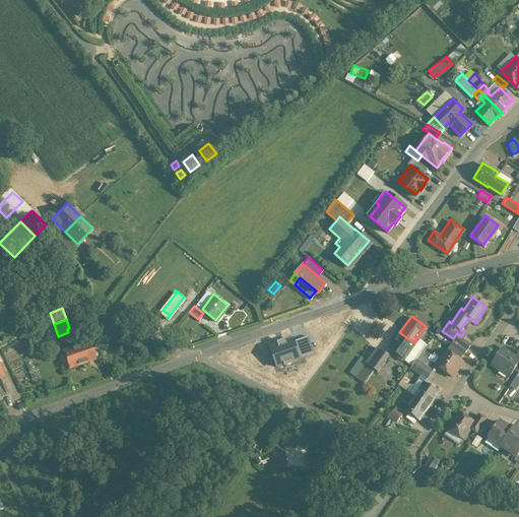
[(399,332),(389,346),(404,357),(414,343),(413,342),(399,332)]
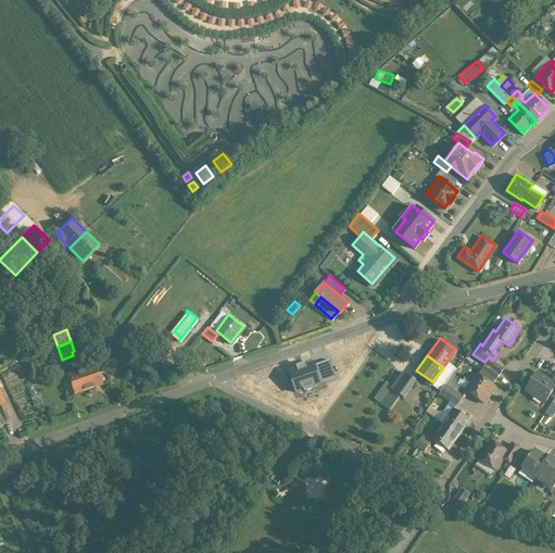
[(493,360),(489,356),(484,362),(480,367),(495,378),(503,366),(493,360)]
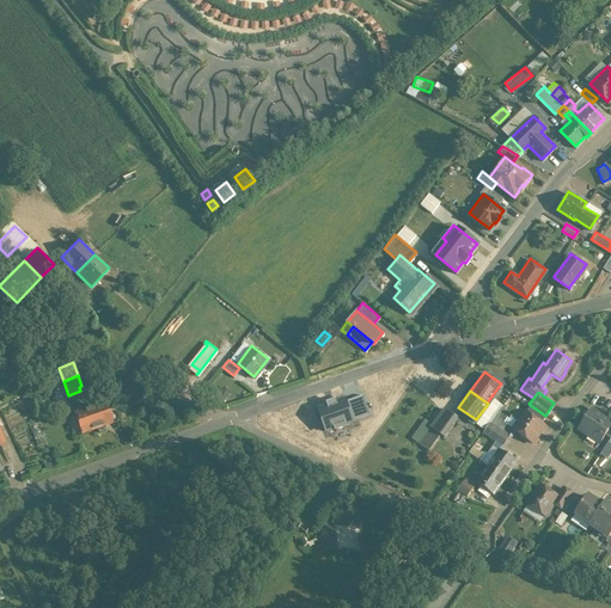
[(103,401),(74,411),(80,430),(97,425),(98,429),(105,427),(104,423),(110,421),(103,401)]
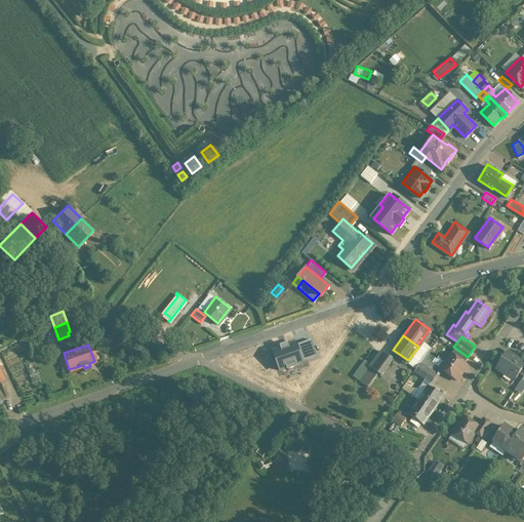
[(424,355),(440,366),(445,360),(429,348),(424,355)]
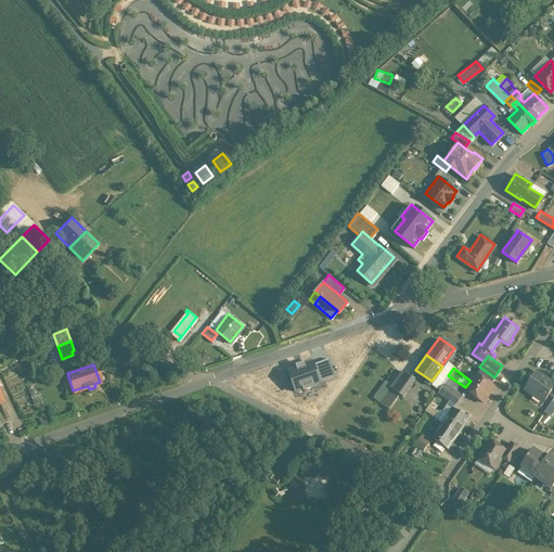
[(414,377),(402,369),(398,375),(410,383),(414,377)]
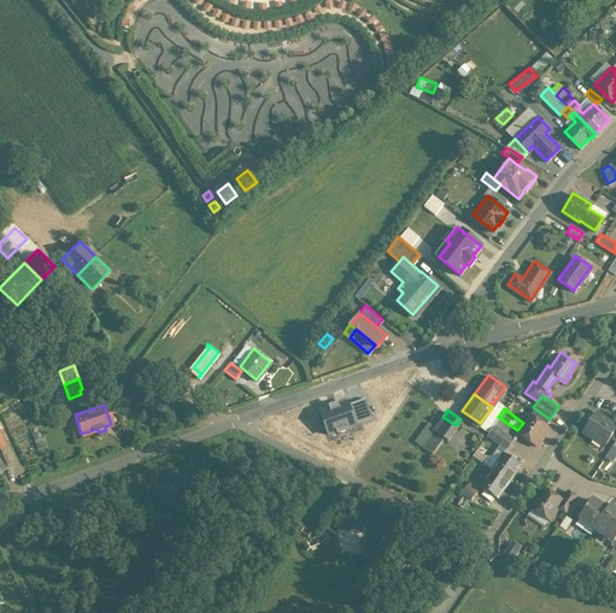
[(615,423),(596,411),(582,431),(603,444),(609,436),(615,425),(615,423)]
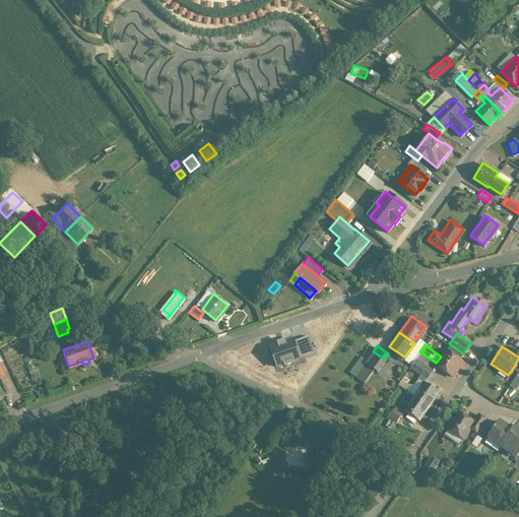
[(461,360),(446,348),(441,357),(436,363),(436,364),(451,375),(461,360)]
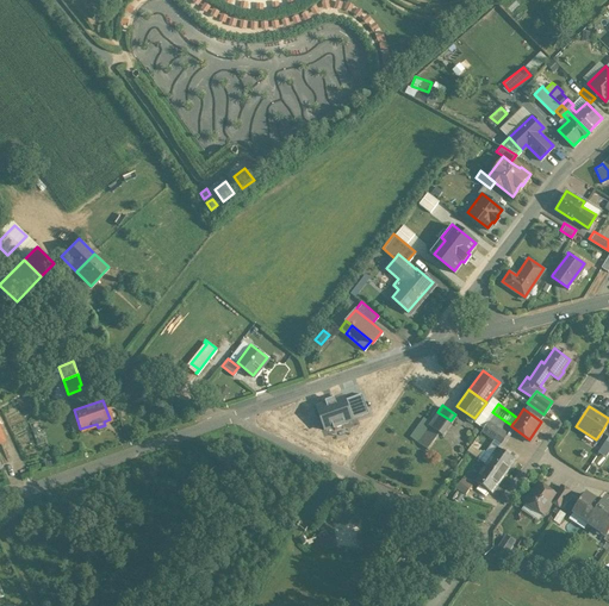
[(451,420),(437,412),(428,424),(437,431),(441,433),(451,420)]
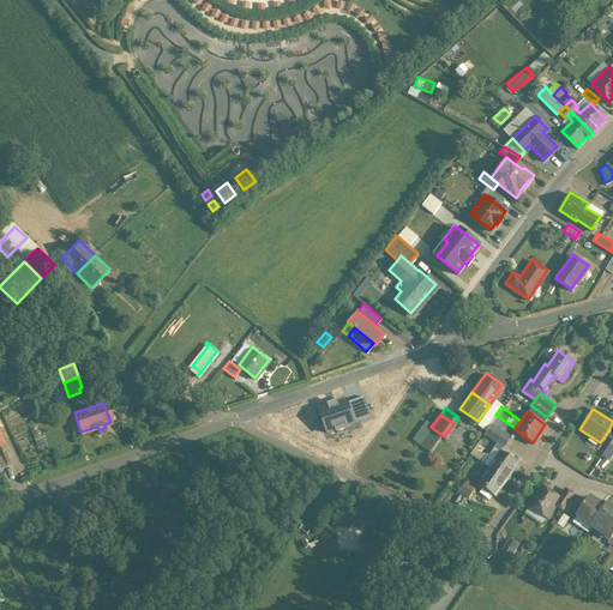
[(515,428),(496,415),(484,432),(493,439),(500,429),(510,436),(515,429),(515,428)]
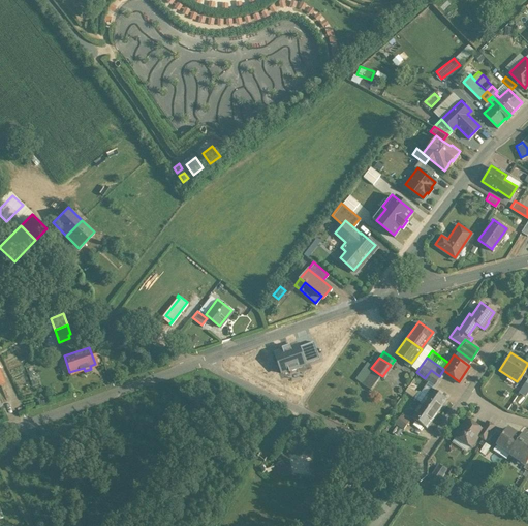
[(371,368),(362,381),(370,388),(379,374),(371,368)]
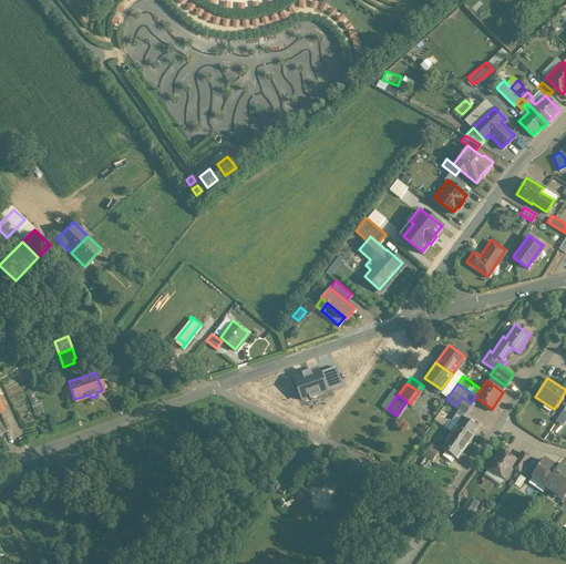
[(471,403),(462,397),(455,406),(459,407),(464,411),(471,403)]
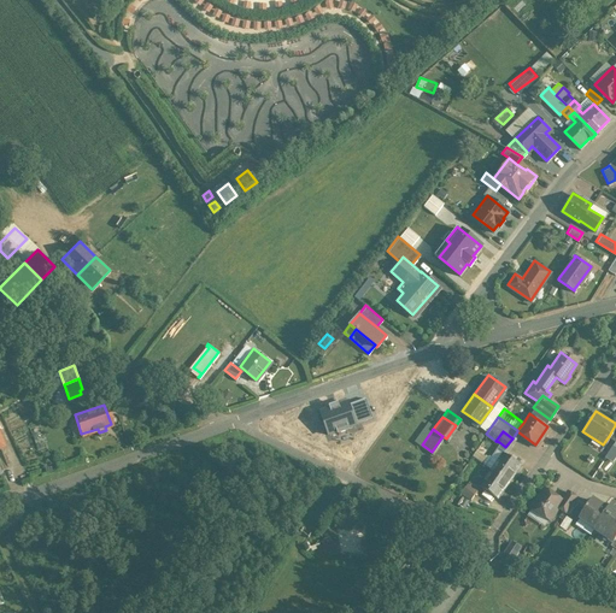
[(482,461),(492,469),(497,461),(496,460),(503,451),(505,447),(499,442),(490,454),(488,453),(486,455),(482,461)]
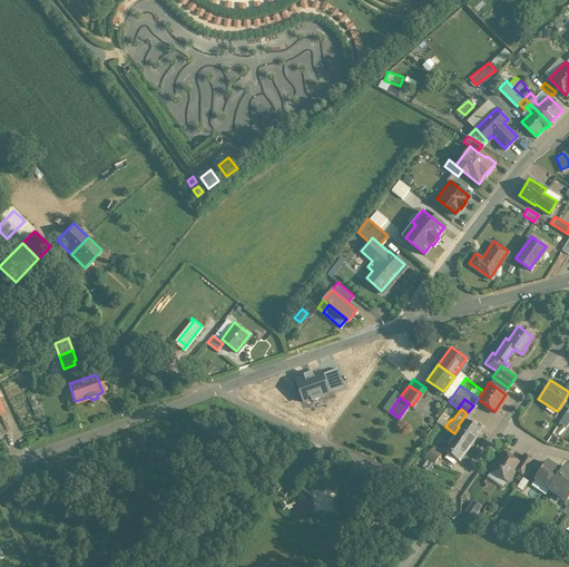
[(557,438),(568,419),(568,412),(567,411),(551,434),(557,438)]
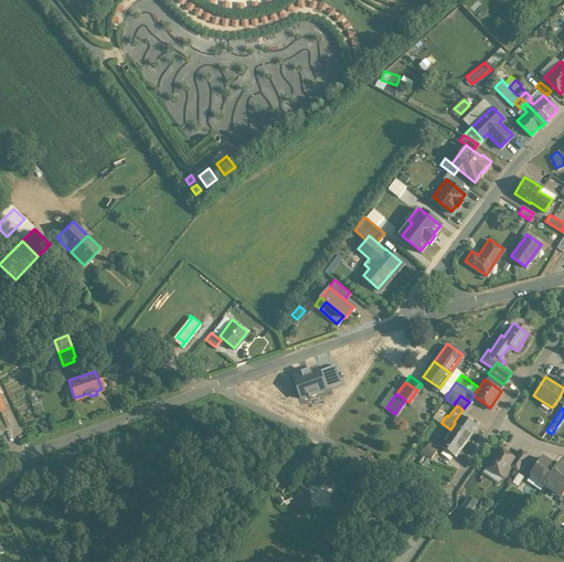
[(434,417),(442,423),(445,417),(438,412),(434,417)]
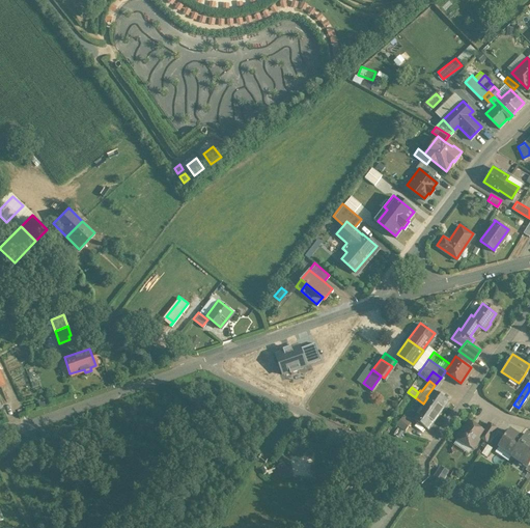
[(447,398),(433,388),(426,396),(427,397),(423,404),(437,413),(447,398)]
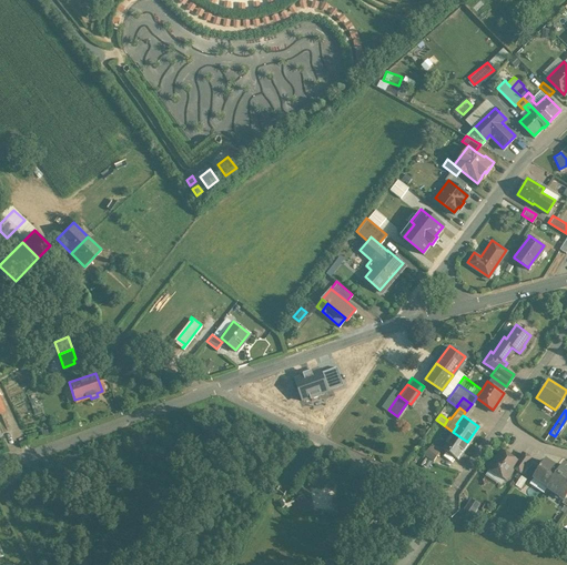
[(467,442),(453,432),(448,437),(447,437),(441,446),(457,457),(467,442)]
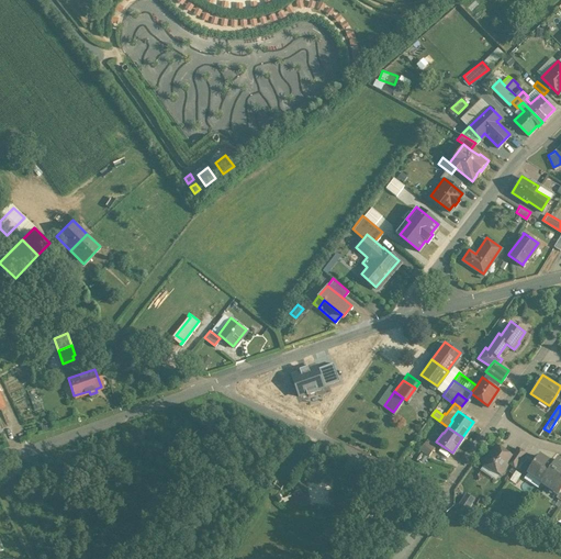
[(425,439),(419,448),(428,454),(434,446),(425,439)]
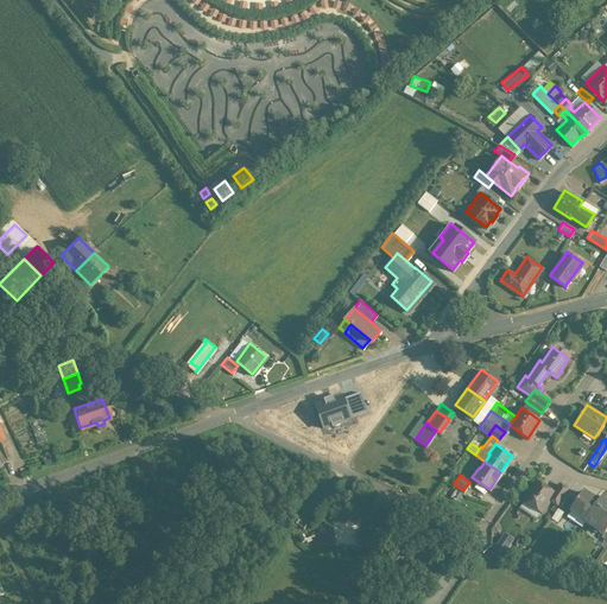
[(552,491),(536,479),(524,498),(541,510),(549,498),(554,491),(552,491)]
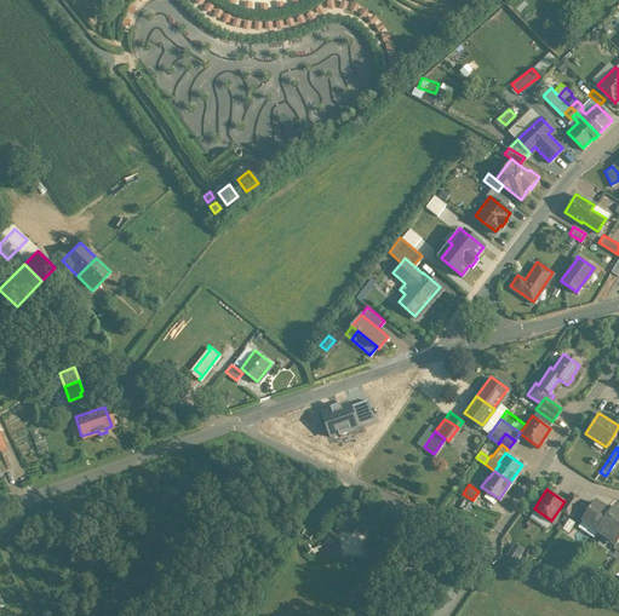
[(580,499),(569,491),(563,501),(565,501),(560,508),(569,514),(580,499)]
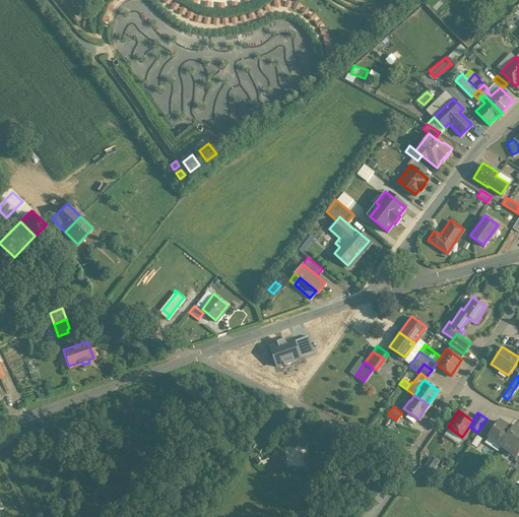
[(495,424),(487,418),(477,432),(476,434),(485,439),(488,435),(495,424)]
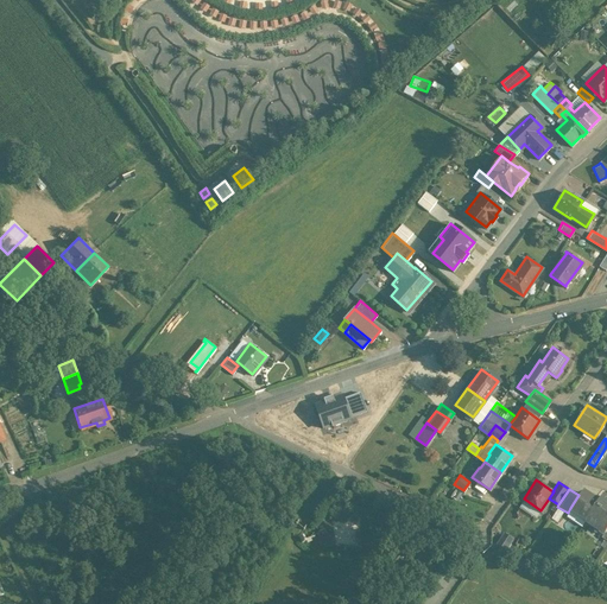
[(598,501),(582,490),(579,495),(570,508),(586,519),(598,501)]
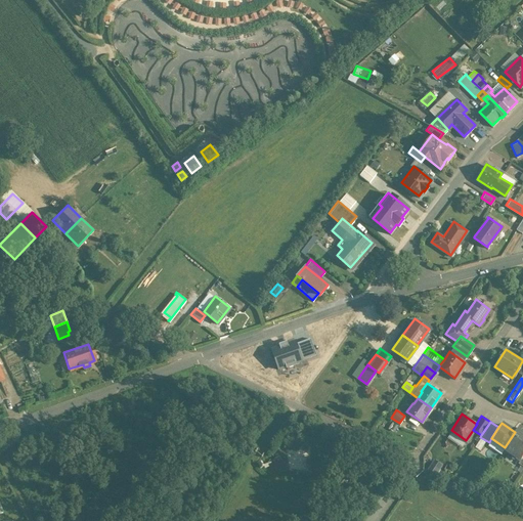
[(515,432),(505,447),(520,458),(522,453),(522,428),(519,426),(515,432)]
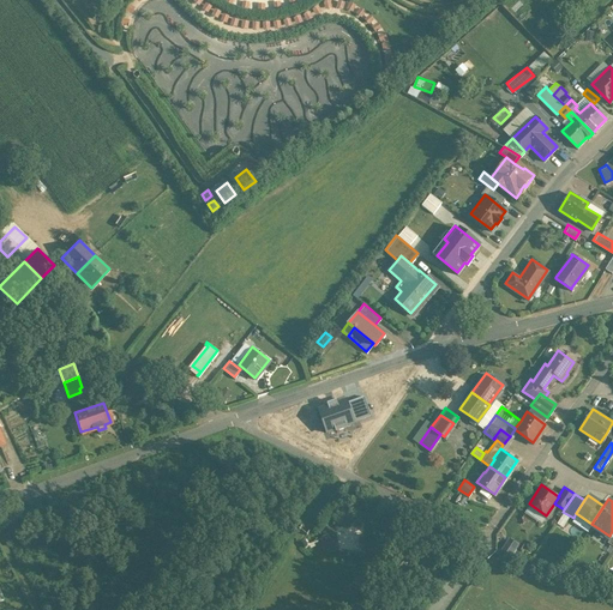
[(457,609),(474,609),(481,603),(473,595),(457,609)]
